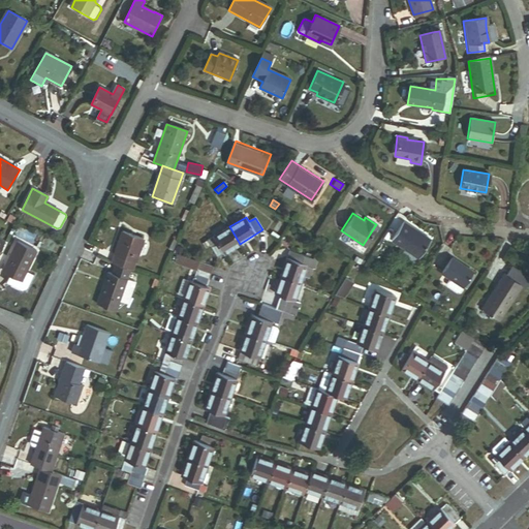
[(429,237),(402,220),(391,239),(418,255),(429,237)]
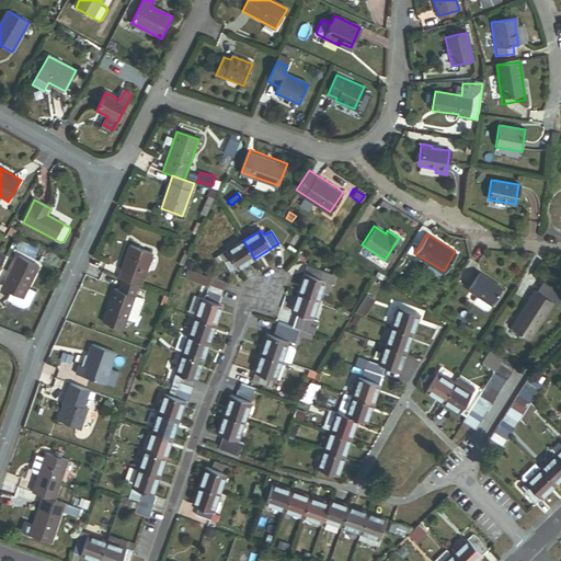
[(230,273),(254,259),(243,240),(215,258),(218,263),(222,260),(230,273)]
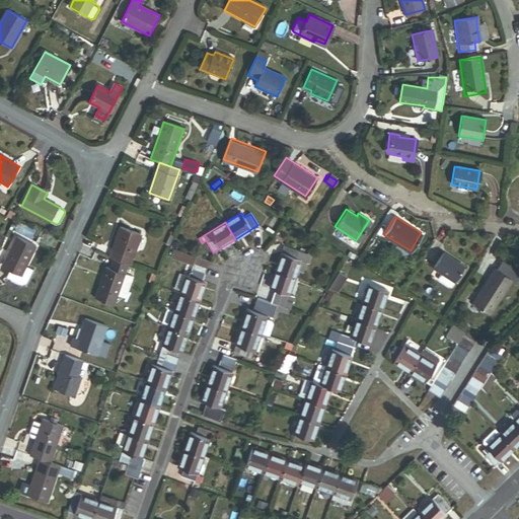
[(120,227),(109,257),(114,258),(130,265),(140,234),(120,227)]
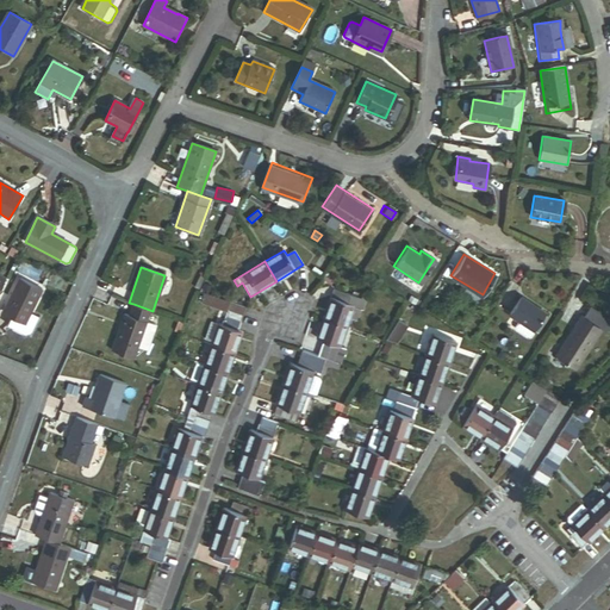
[(42,290),(20,279),(4,313),(13,318),(8,327),(25,335),(30,332),(38,317),(30,313),(42,290)]
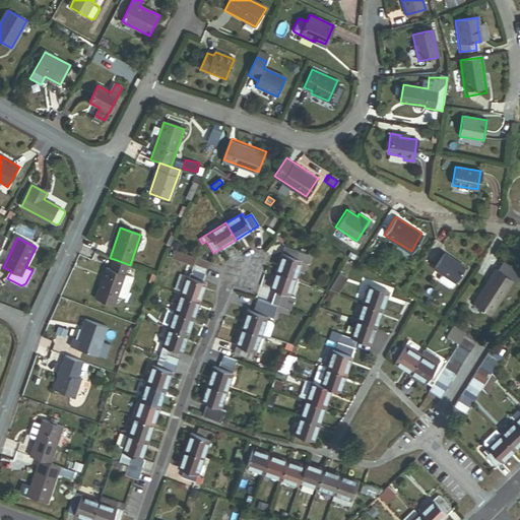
[(305,253),(285,247),(276,271),(296,278),(298,271),(304,273),(307,263),(302,261),(305,253)]
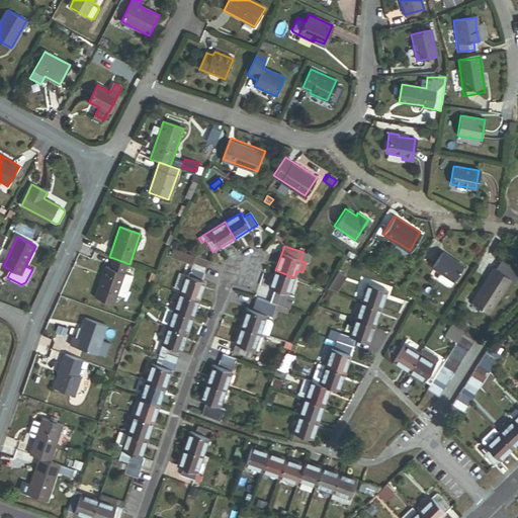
[(193,263),(195,256),(169,248),(166,255),(192,264),(193,263)]
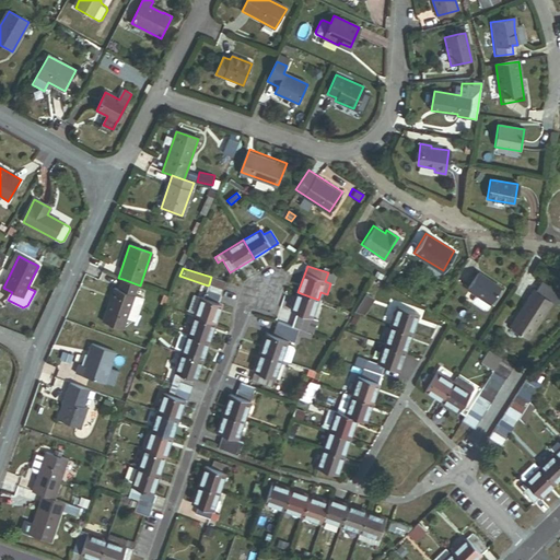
[(330,283),(334,275),(328,272),(325,281),(330,283)]
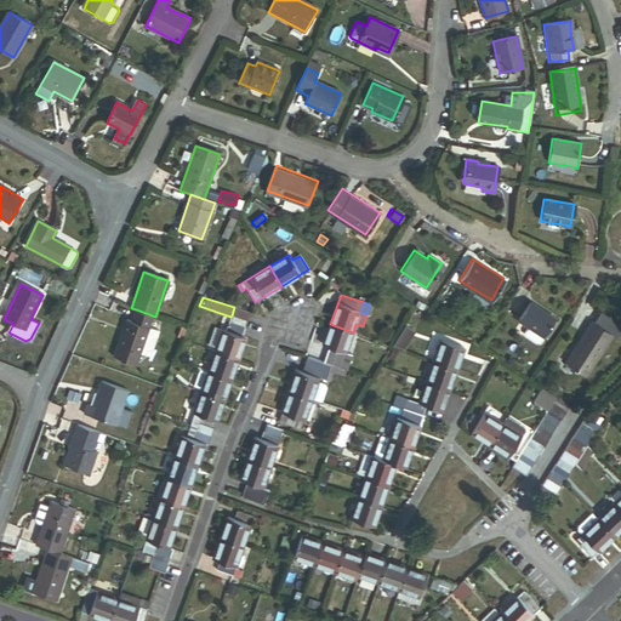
[(542,336),(553,319),(528,303),(517,320),(527,326),(542,336)]
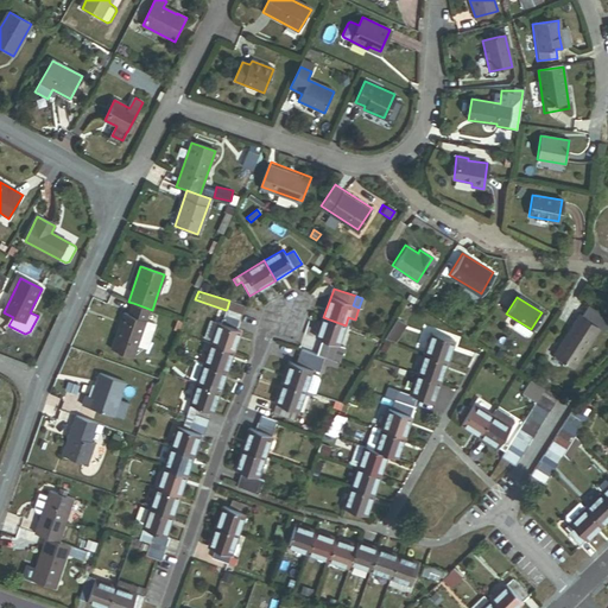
[(245,306),(229,301),(227,309),(242,314),(245,306)]
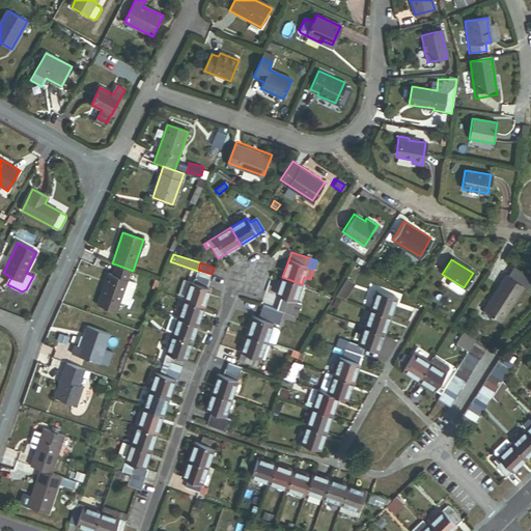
[(133,271),(116,264),(112,275),(109,273),(101,296),(119,302),(122,292),(131,295),(138,273),(133,271)]
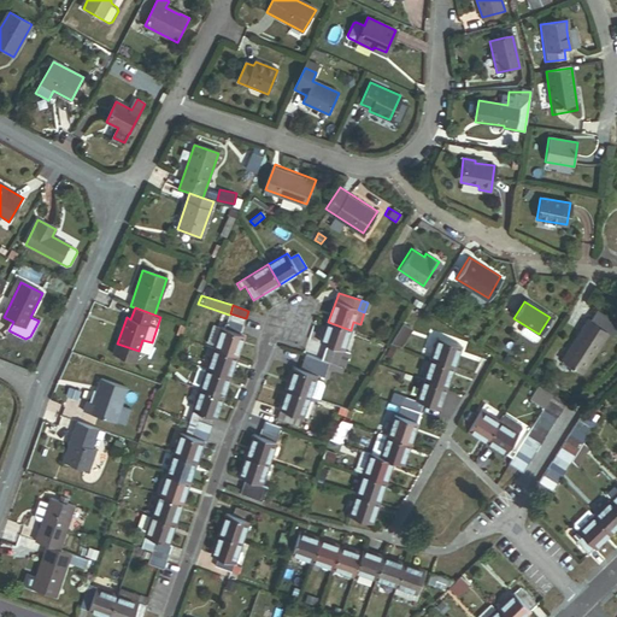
[(589,321),(607,333),(616,331),(616,322),(613,322),(595,311),(589,321)]
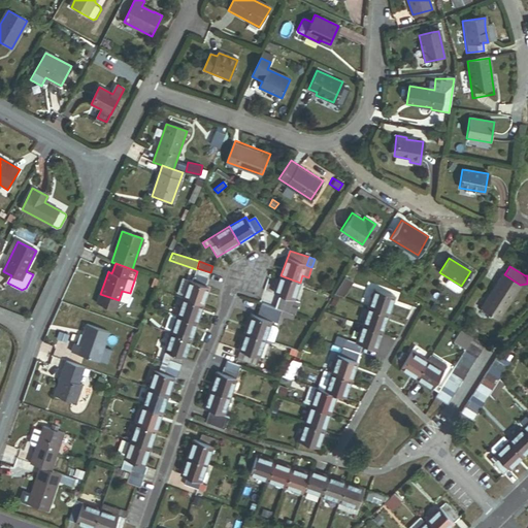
[(210,272),(197,268),(196,269),(194,274),(208,279),(210,272)]
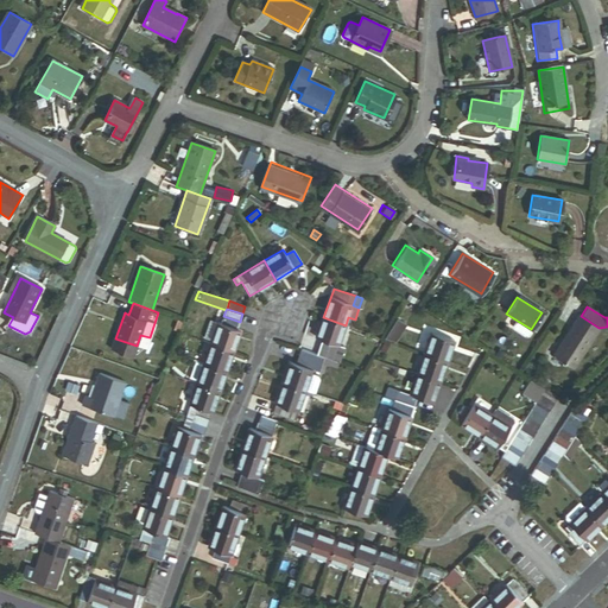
[(572,368),(599,328),(581,316),(577,314),(567,331),(569,334),(562,344),(559,342),(551,355),(572,368)]
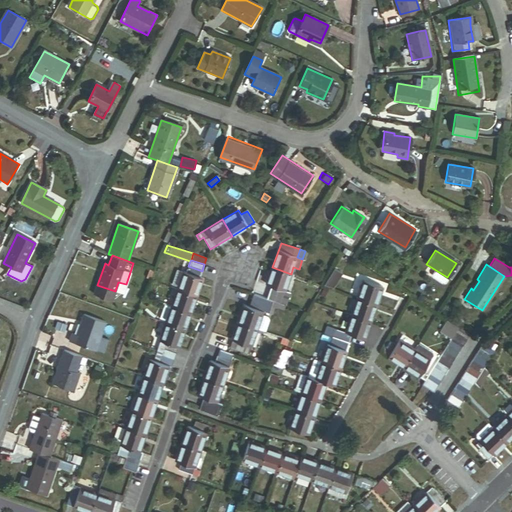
[(178,287),(177,289),(197,296),(203,279),(199,277),(202,271),(188,266),(186,273),(177,270),(172,285),(178,287)]
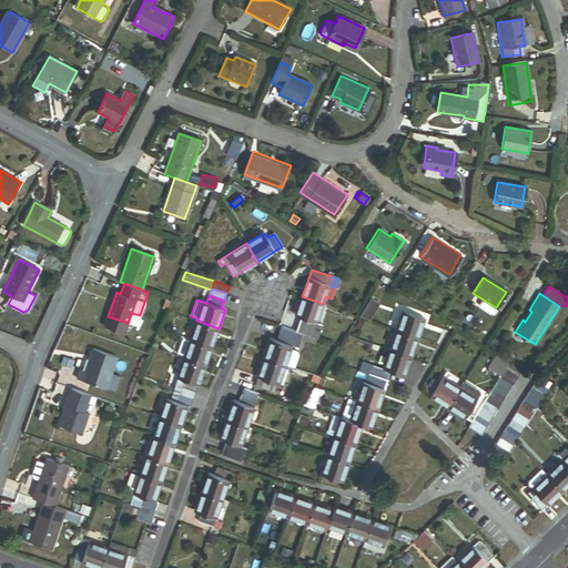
[(323,304),(302,296),(295,316),(301,317),(296,332),(307,335),(317,340),(322,325),(316,323),(323,304)]
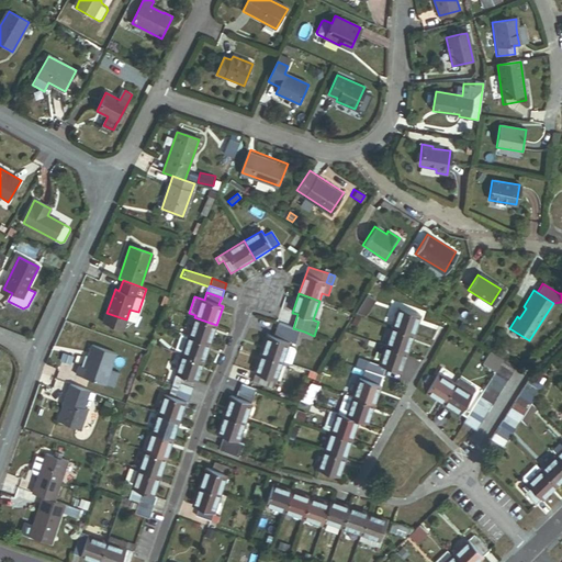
[(375,301),(368,295),(357,312),(366,316),(375,301)]
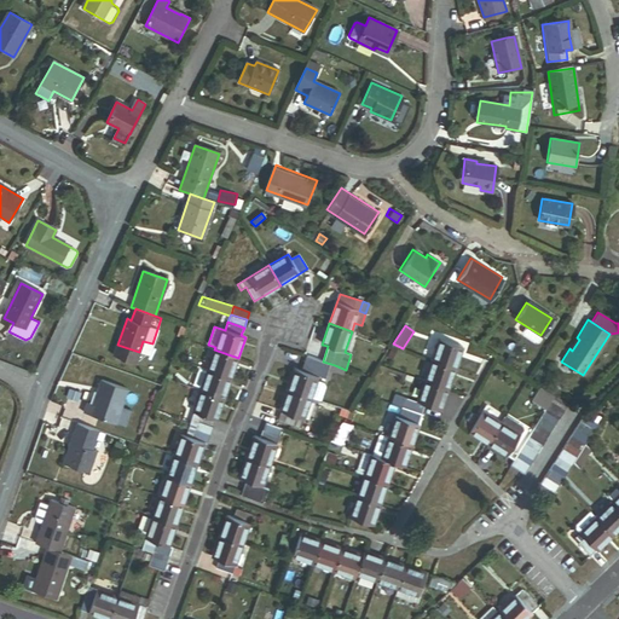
[(541,335),(525,325),(521,330),(521,334),(534,341),(537,341),(541,335)]
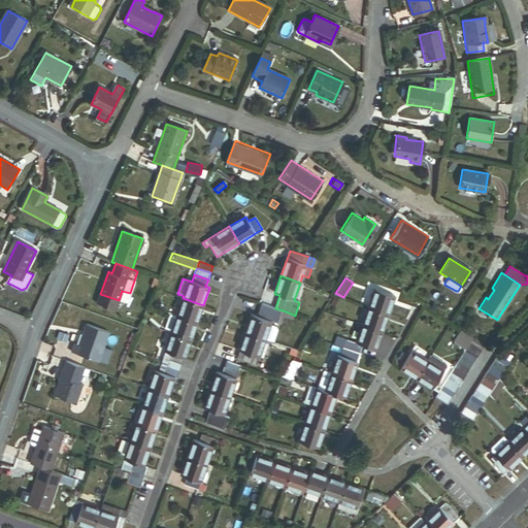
[(395,296),(375,289),(369,307),(389,315),(395,296)]
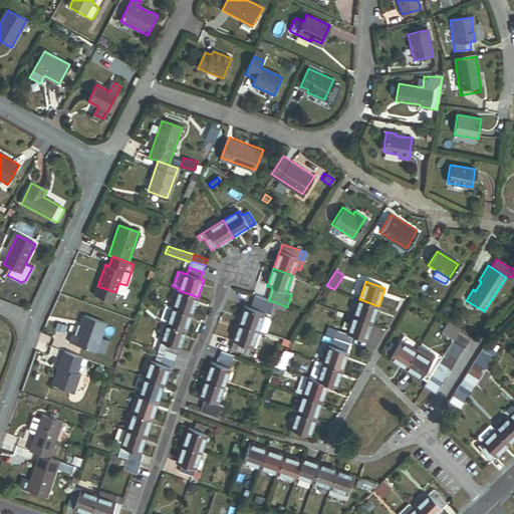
[(192,314),(198,297),(178,290),(172,308),(192,314)]
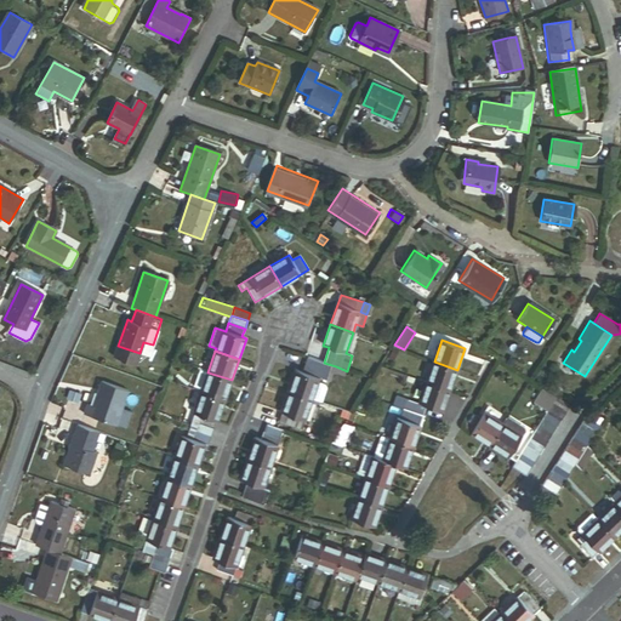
[(322,370),(324,363),(308,357),(306,364),(322,370)]
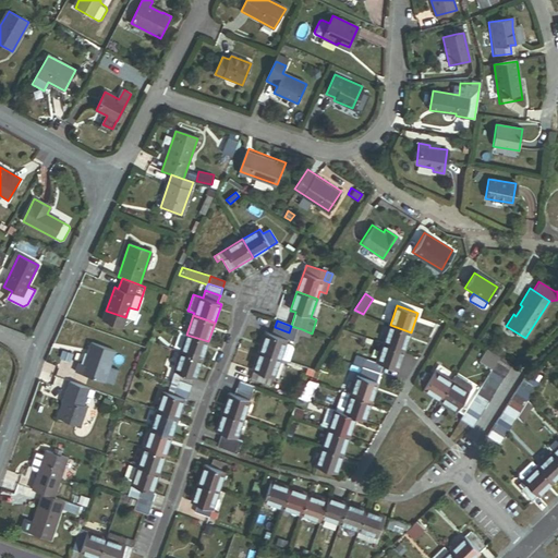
[(404,351),(411,332),(390,325),(384,343),(404,351)]
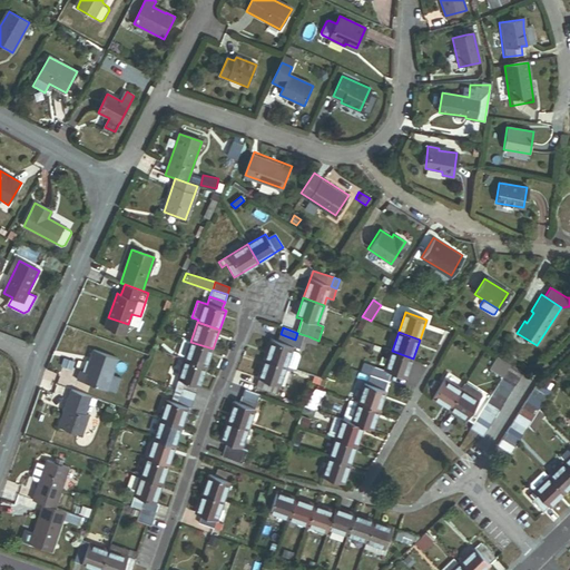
[(294,370),(298,355),(297,353),(292,351),(293,346),(303,350),(306,342),(308,336),(297,333),(295,340),(281,334),(278,343),(273,341),(266,360),(286,366),(294,370)]
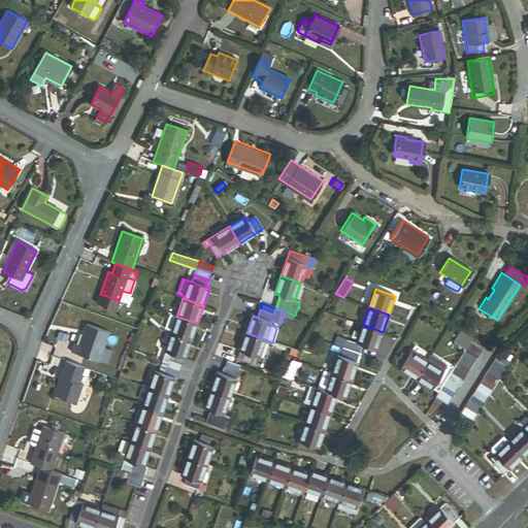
[(191,341),(197,323),(176,317),(170,314),(165,329),(171,331),(170,334),(191,341)]
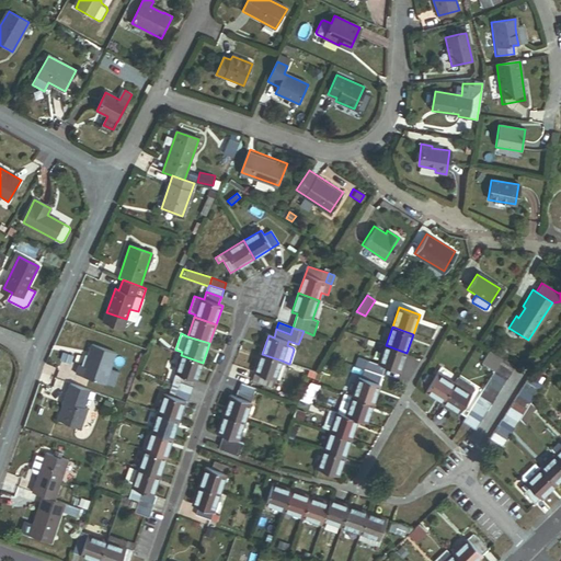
[(76,374),(104,384),(115,353),(91,345),(89,353),(90,354),(86,367),(79,365),(76,374)]
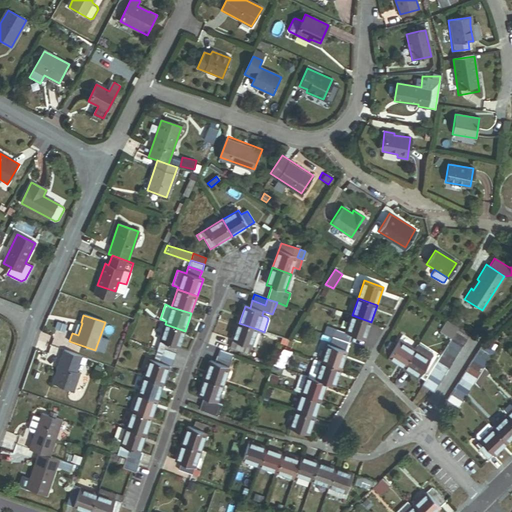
[(365,339),(371,322),(352,315),(346,332),(336,328),(333,338),(349,343),(353,334),(365,339)]
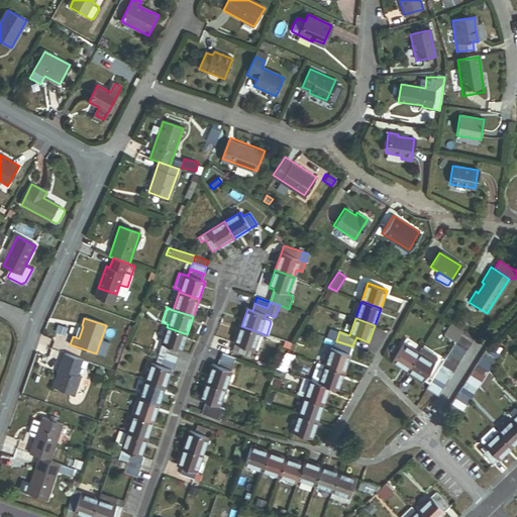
[(458,337),(462,331),(452,324),(446,333),(452,336),(453,333),(458,337)]
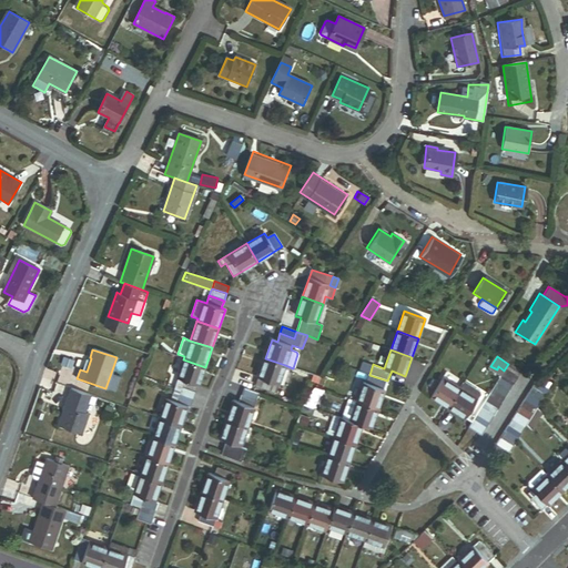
[(275,393),(285,365),(265,358),(255,385),(275,393)]
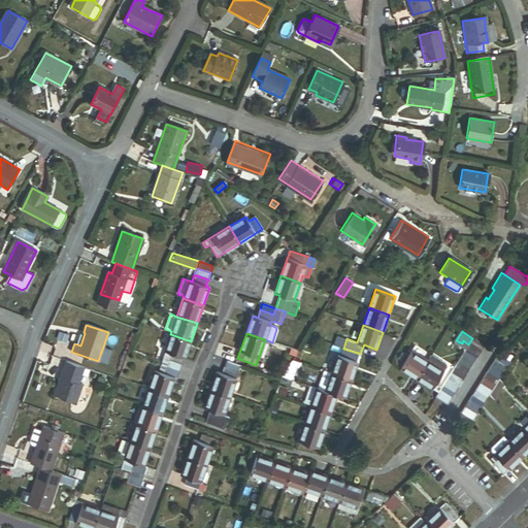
[(183,365),(191,341),(170,334),(165,352),(170,354),(168,360),(183,365)]
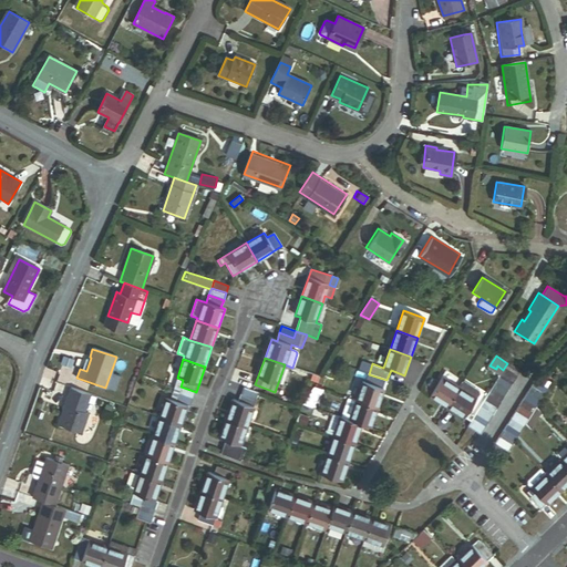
[(521,371),(507,363),(503,370),(516,378),(521,371)]
